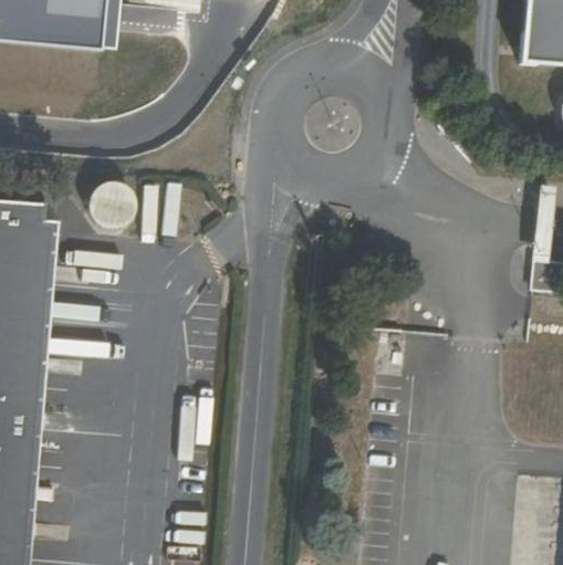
[(0,0),(0,38),(113,50),(116,0),(0,0)]
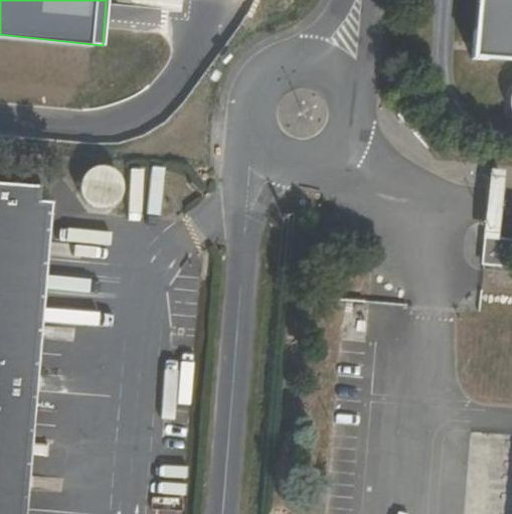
[(511,0),(479,0),(475,59),(511,61),(511,0)]
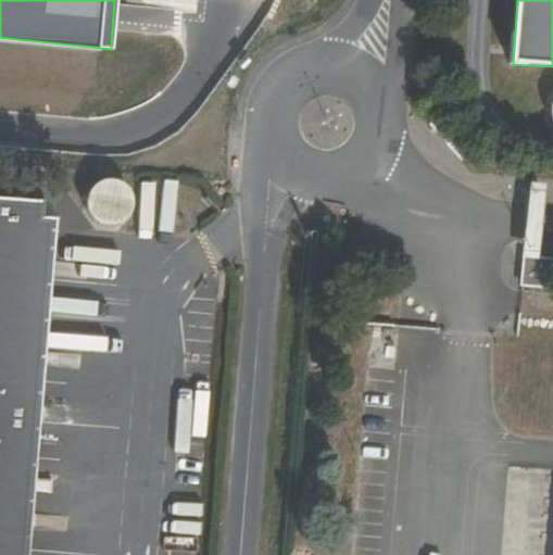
[(132,219),(126,180),(89,186),(95,225),(132,219)]
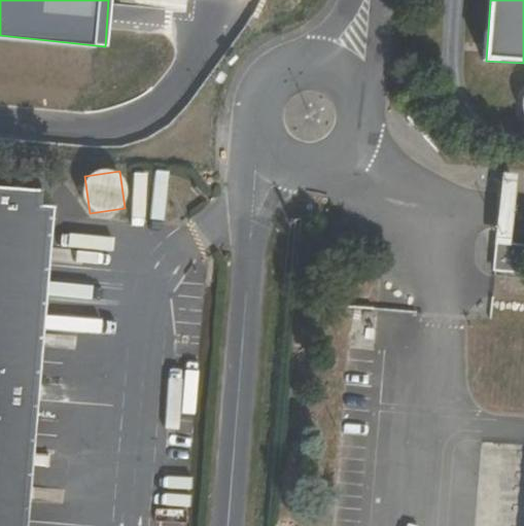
[(512,248),(520,177),(502,175),(494,247),(512,248)]
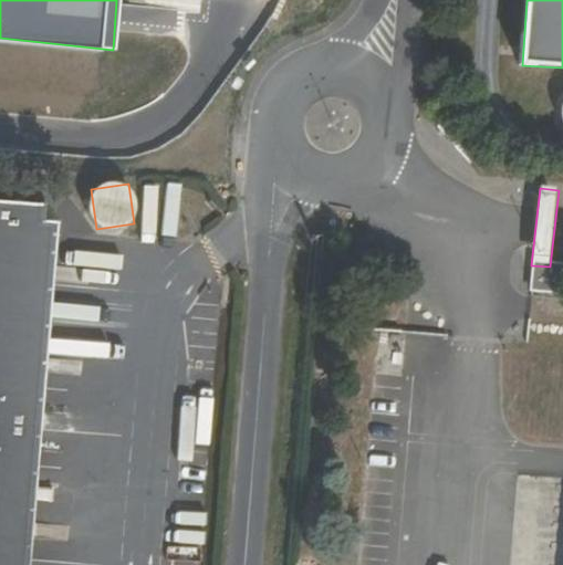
[(11,564),(41,206),(0,201),(0,564),(11,564)]
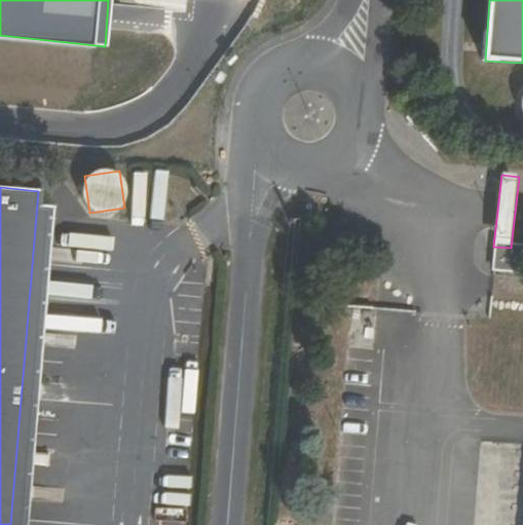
[(141,189),(140,224),(166,225),(167,190),(141,189)]
